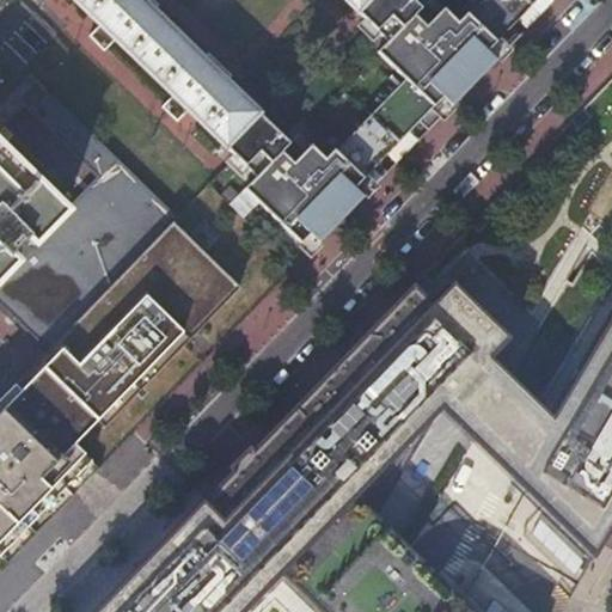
[(188,111),(234,155),(267,123),(225,83),(201,60),(151,12),(139,0),(73,0),(102,28),(90,37),(104,51),(116,41),(172,96),(163,106),(178,122),(188,111)]
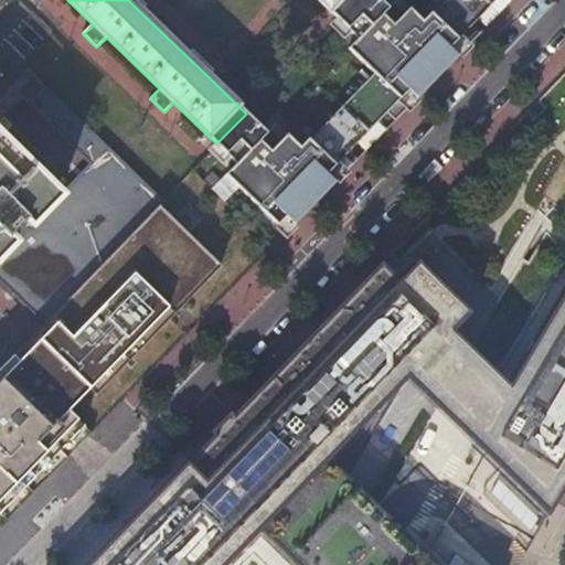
[(128,0),(139,11),(146,4),(140,0),(128,0)]
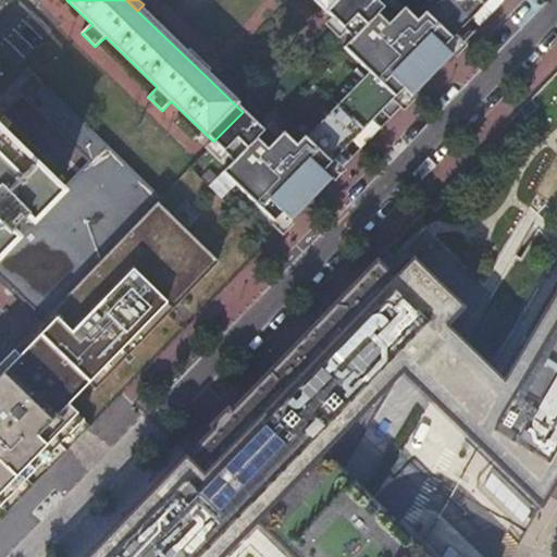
[(296,145),(293,147),(319,173),(327,181),(353,156),(344,147),(381,109),(390,118),(403,103),(395,95),(403,87),(410,96),(437,69),(429,61),(388,22),(379,11),(383,7),(375,0),(350,0),(333,17),(353,36),(343,46),(369,71),(296,145)]
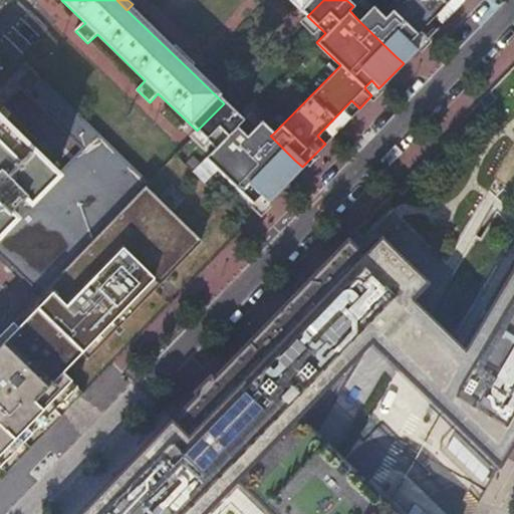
[(307,16),(323,0),(288,0),(307,17),(307,16)]
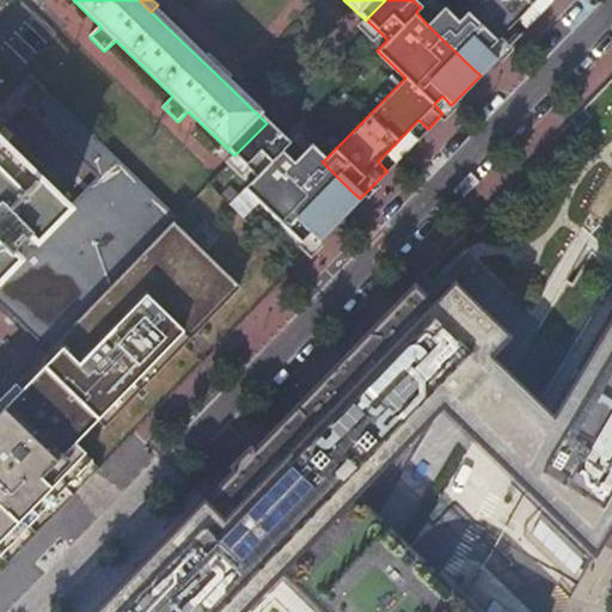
[(484,53),(493,62),(520,35),(510,26),(536,0),(481,0),(459,23),(456,26),(484,53)]
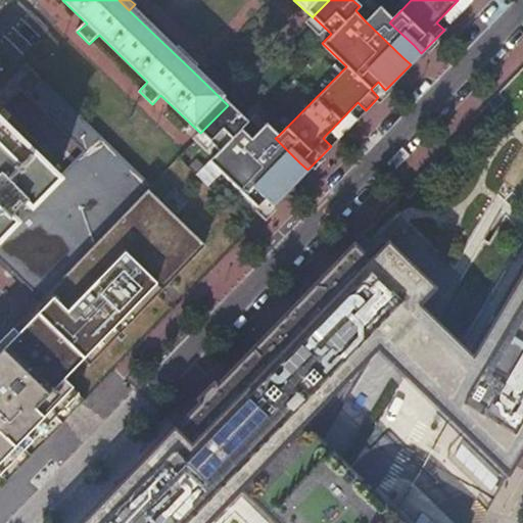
[(402,57),(414,45),(389,22),(392,19),(379,6),(365,20),(402,57)]
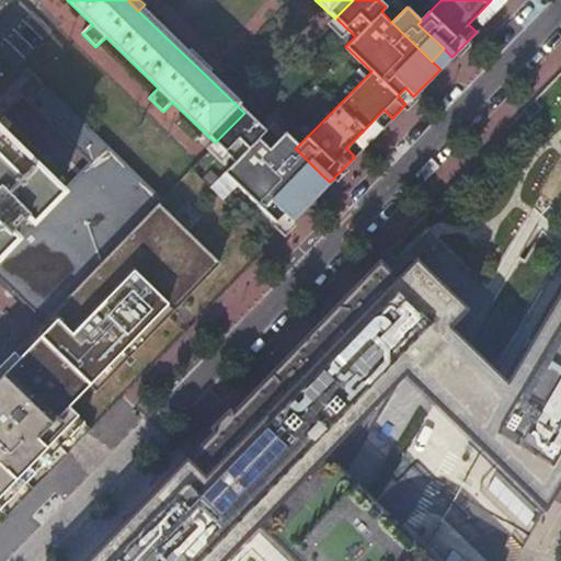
[(184,55),(206,76),(212,69),(190,49),(184,55)]
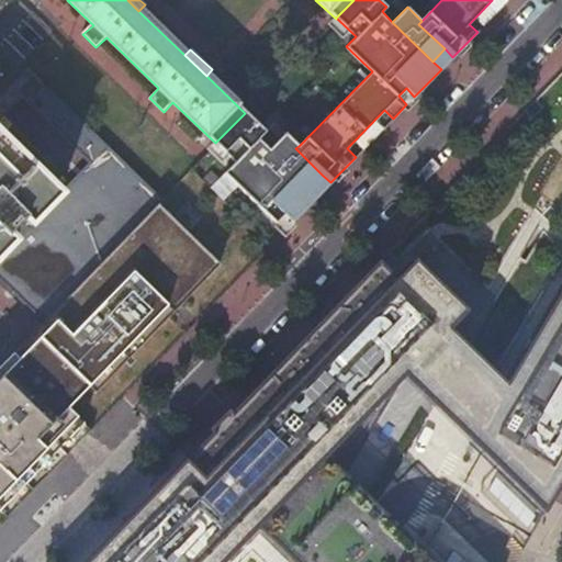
[(156,204),(159,201),(30,70),(13,87),(89,159),(58,192),(0,136),(0,132),(10,122),(0,113),(0,277),(44,319),(156,204)]
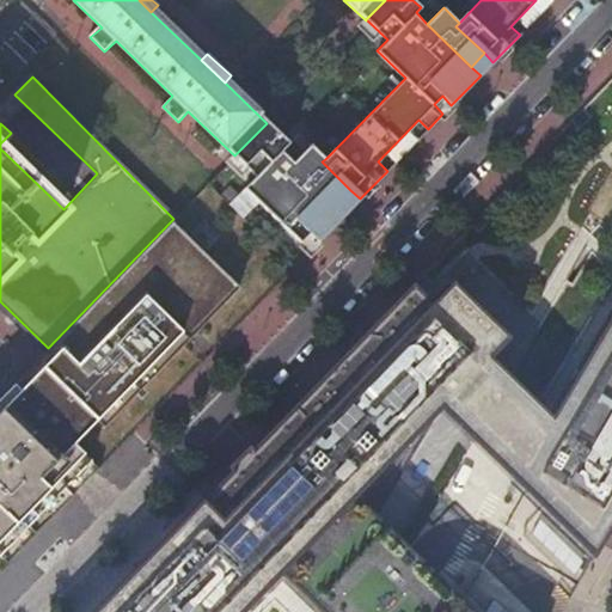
[(442,114),(451,105),(442,96),(434,104),(442,114)]
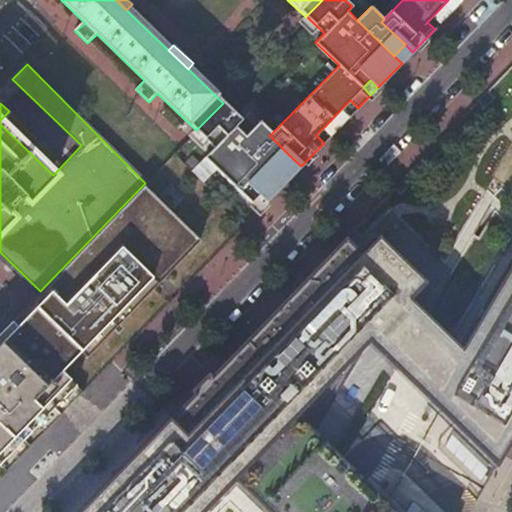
[(241,119),(223,103),(196,130),(214,147),(204,157),(251,202),(258,194),(266,201),(290,177),(283,170),(245,134),(236,125),(241,119)]
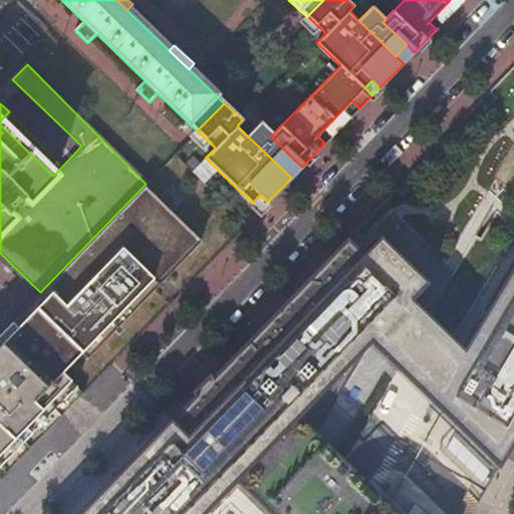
[(294,160),(270,136),(273,134),(260,120),(246,135),(284,171),(294,160)]
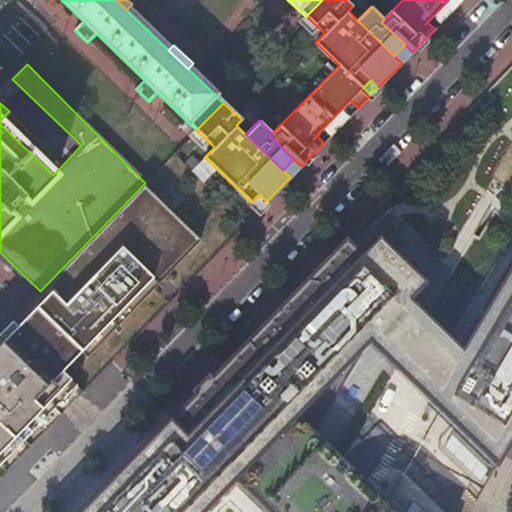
[(199,240),(142,186),(40,291),(0,332),(0,477),(83,392),(62,372),(81,352),(87,357),(199,240)]
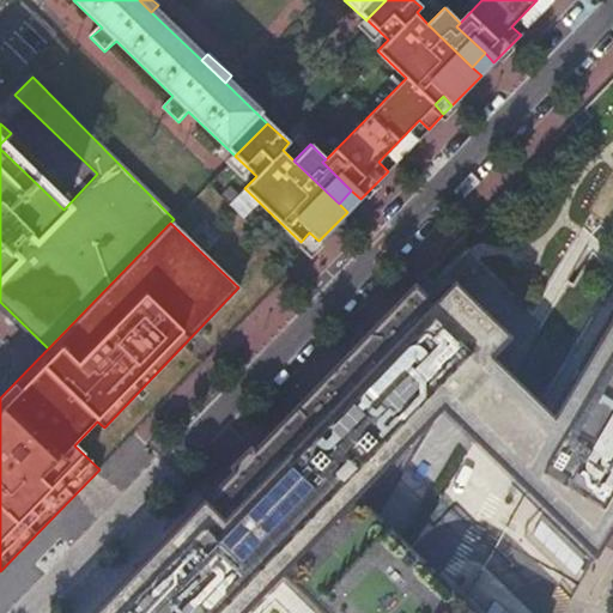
[(310,250),(319,241),(309,232),(301,242),(310,250)]
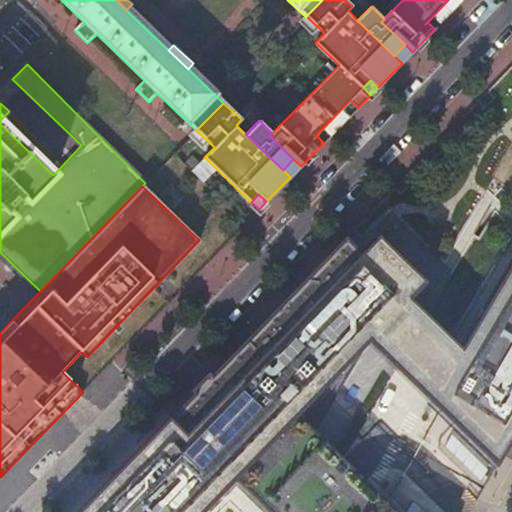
[(200,511),(234,478),(246,495),(313,430),(366,343),(406,302),(426,280),(378,234),(362,250),(345,234),(74,511),(200,511)]
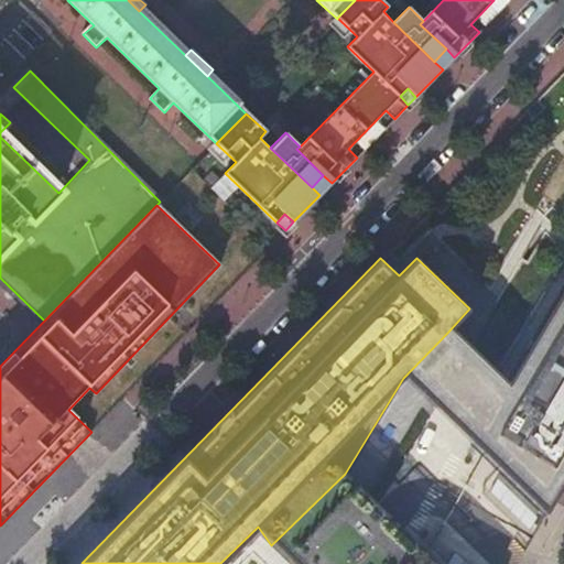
[(563,286),(503,388),(472,444),(484,455),(497,468),(545,514),(563,483),(563,286)]
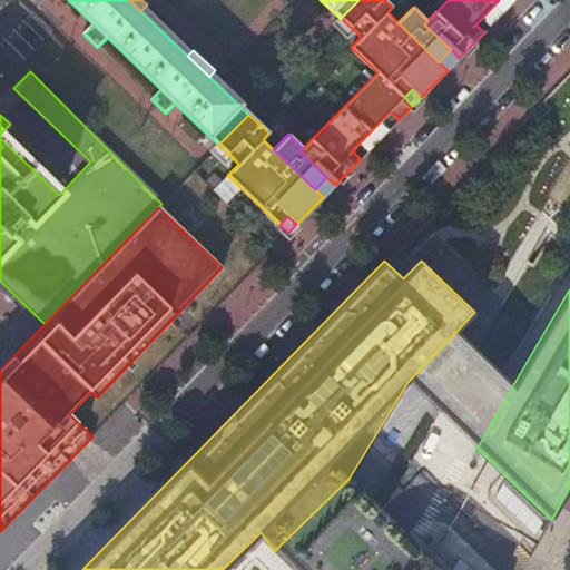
[(477,449),(509,392),(504,386),(497,380),(469,352),(459,343),(452,336),(408,382),(419,392),(472,444),(477,449)]
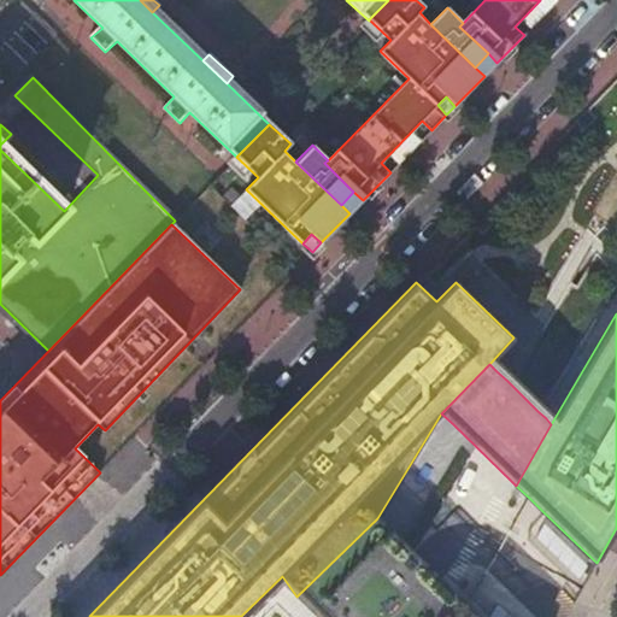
[(377,518),(297,597),(319,616),(435,616),(452,593),(446,587),(389,532),(377,518)]
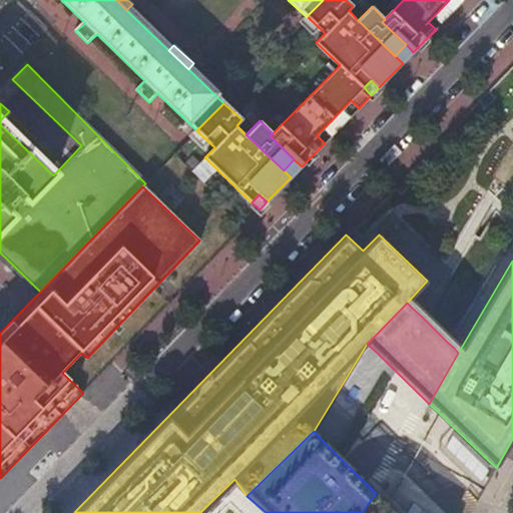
[(397,512),(387,503),(376,493),(362,512),(397,512)]
